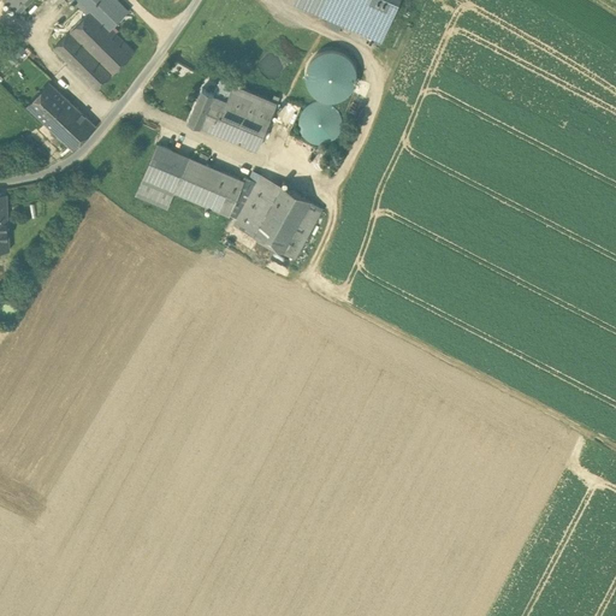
[(117,0),(71,0),(87,15),(93,9),(111,28),(128,11),(117,0)]
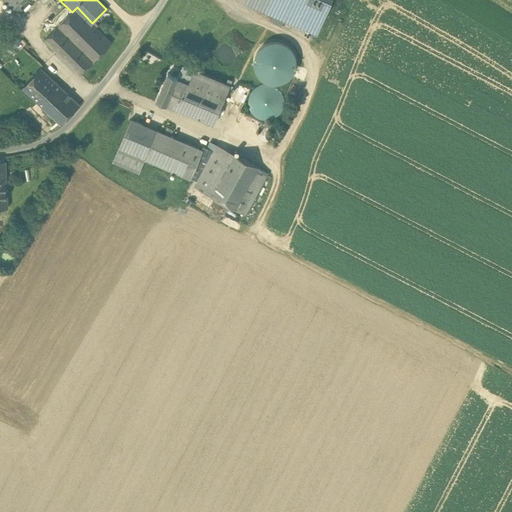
[(317,34),(331,0),(245,0),(245,2),(274,15),(284,20),(317,34)]
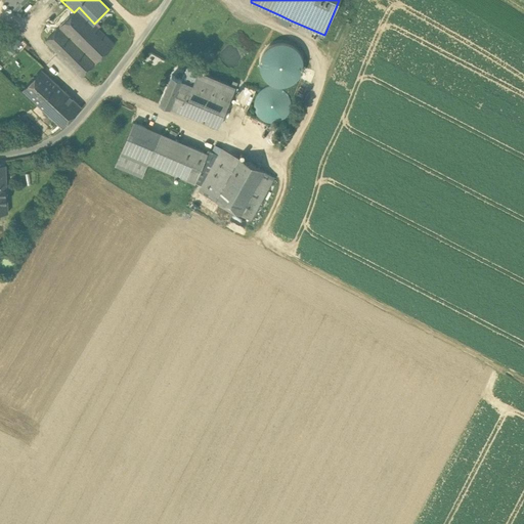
[(94,24),(79,7),(74,12),(59,27),(95,62),(115,44),(94,24)]
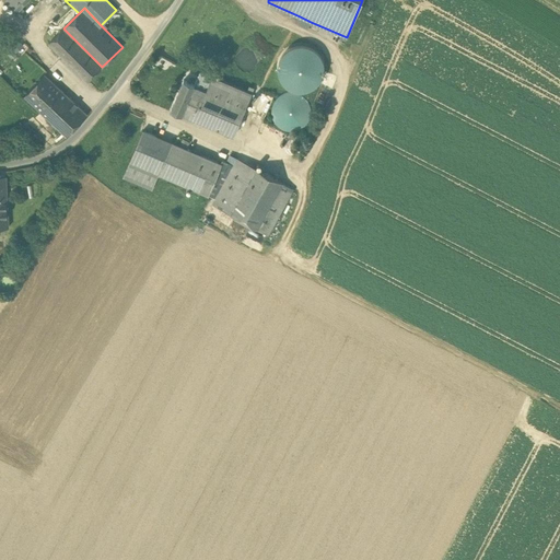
[(311,22),(300,16),(299,18),(300,25),(308,28),(311,22)]
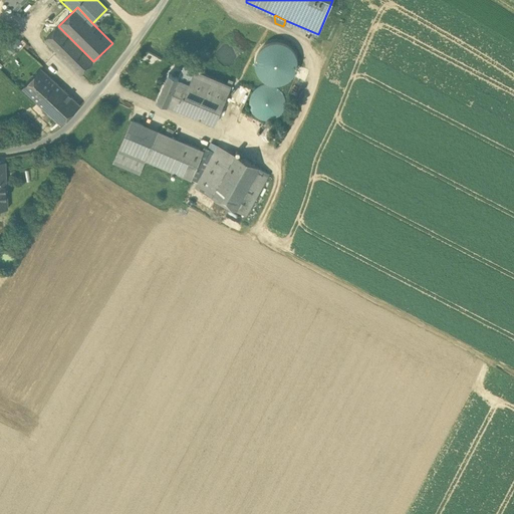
[(93,61),(58,26),(45,39),(80,74),(93,61)]
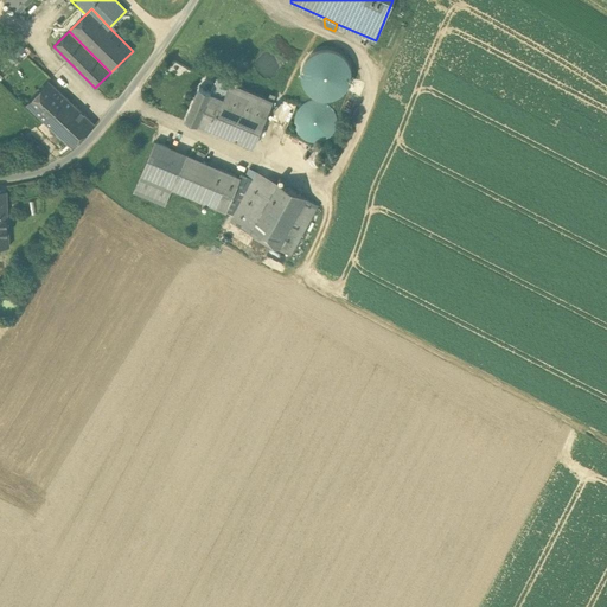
[(13,51),(21,62),(34,53),(26,42),(13,51)]
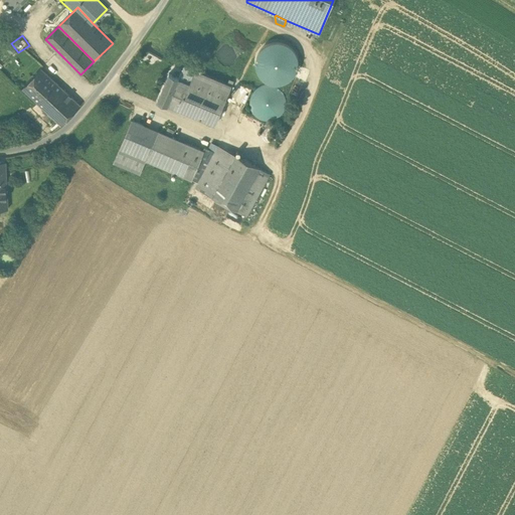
[(178,78),(170,74),(169,74),(157,102),(158,102),(159,102),(167,105),(166,105),(168,106),(178,110),(195,71),(184,66),(179,78),(178,78)]
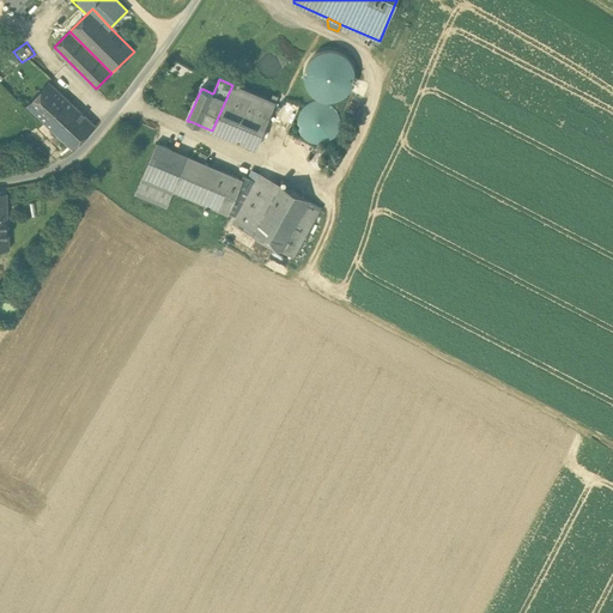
[(49,82),(26,105),(46,123),(60,109),(65,114),(73,104),(49,82)]
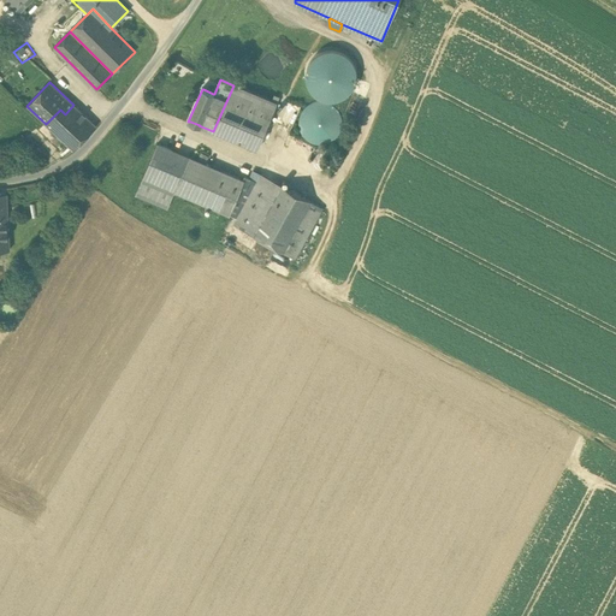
[(278,104),(234,84),(234,86),(213,131),(258,150),(278,104)]
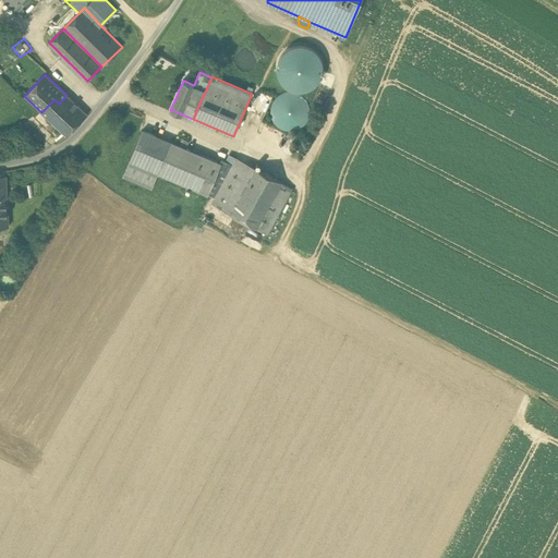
[(308,120),(311,112),(308,105),(304,98),(298,94),(290,93),(282,94),(276,98),(271,105),(270,112),(273,120),(277,126),(283,131),(291,132),(298,131),(304,125),(308,120)]
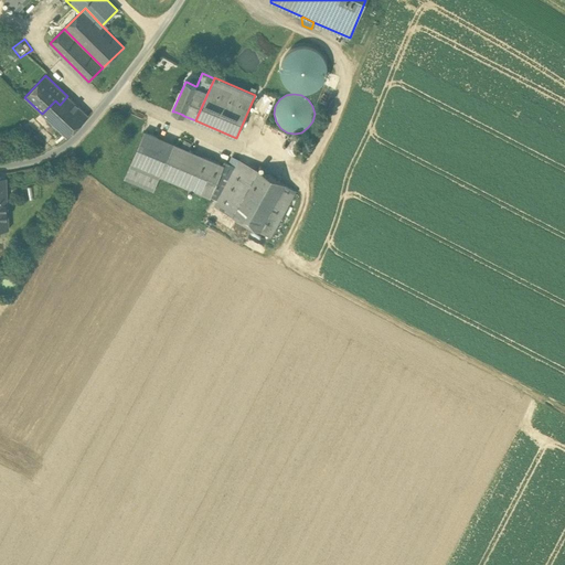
[(67,96),(60,105),(55,100),(42,114),(67,138),(88,116),(67,96)]
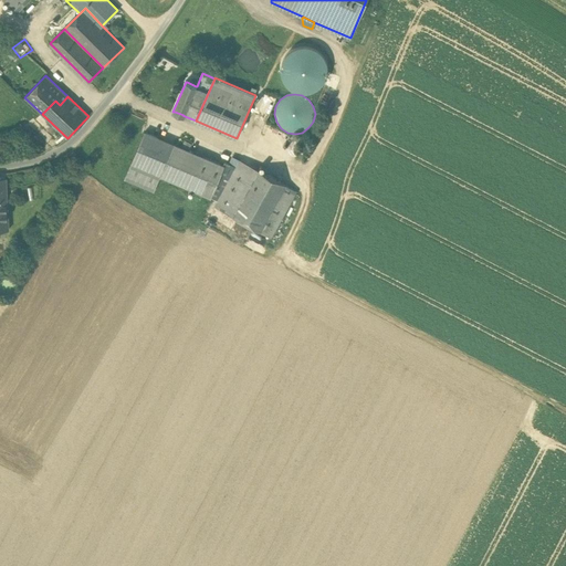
[(269,114),(272,106),(269,105),(270,102),(264,100),(260,111),(269,114)]
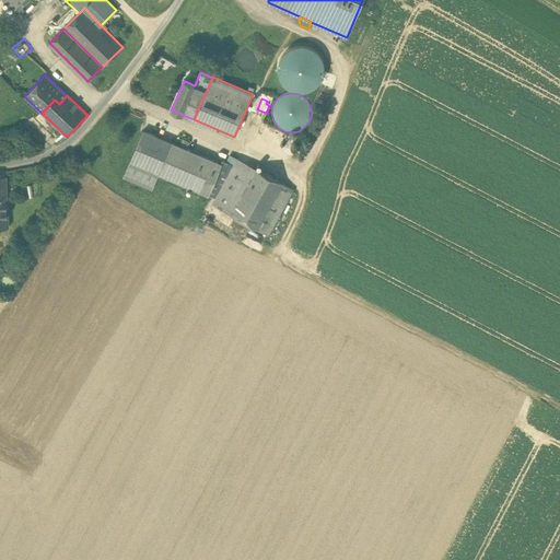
[(171,142),(143,130),(123,177),(152,189),(159,174),(158,174),(171,142)]
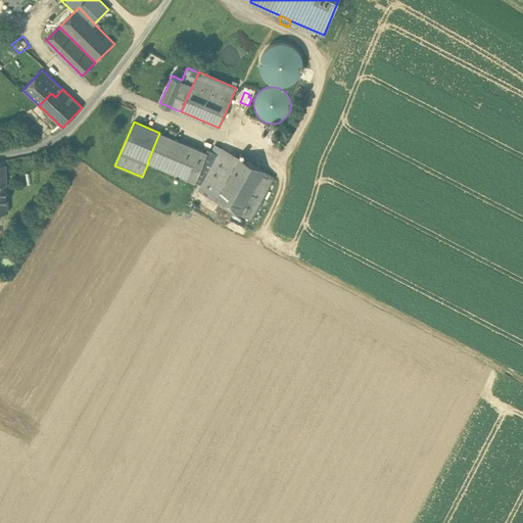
[(188,145),(159,133),(147,162),(148,162),(176,174),(188,145)]
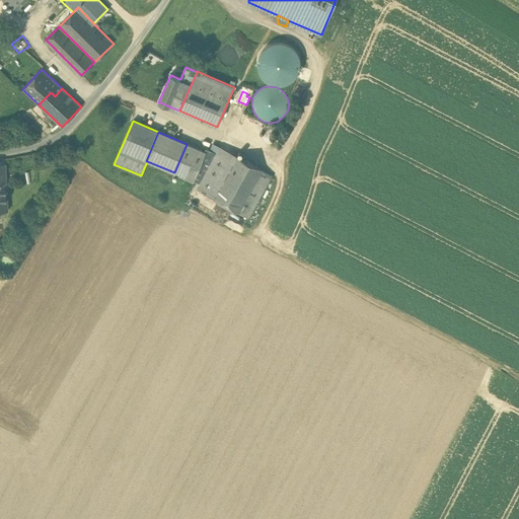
[(205,152),(187,144),(174,172),(193,180),(205,152)]
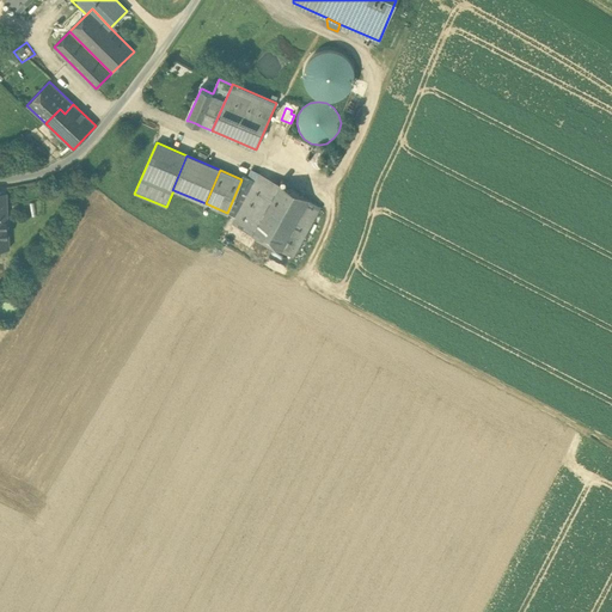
[(236,216),(232,224),(251,234),(279,184),(259,173),(236,216)]
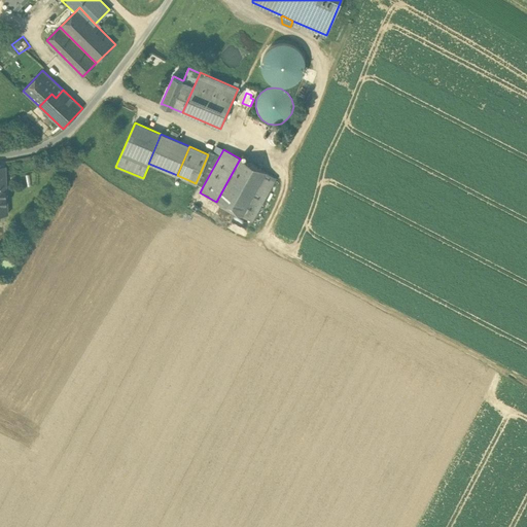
[(220,155),(210,151),(208,154),(196,183),(203,186),(220,155)]
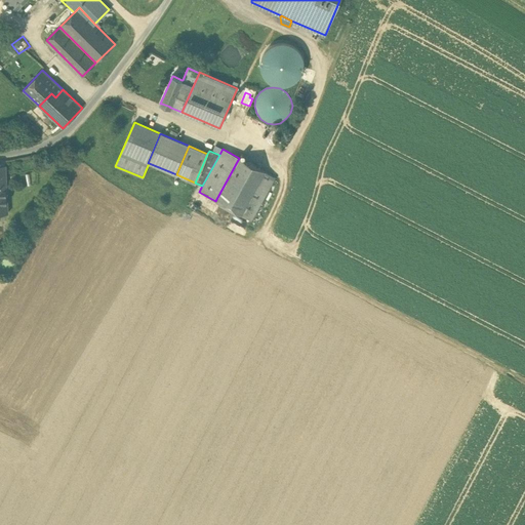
[(265,172),(239,158),(215,201),(251,220),(275,178),(274,178),(265,173),(265,172)]
